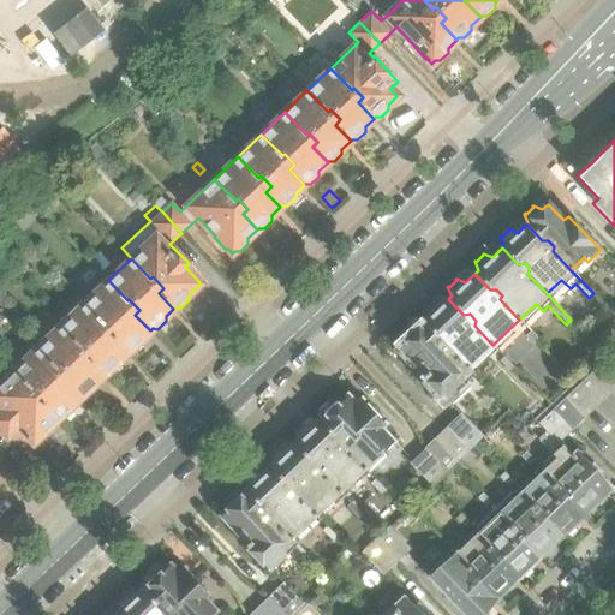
[(143,339),(150,330),(135,315),(139,310),(129,299),(127,300),(108,280),(84,303),(103,323),(106,321),(117,332),(112,336),(127,353),(130,351),(135,351),(143,344),(143,339)]
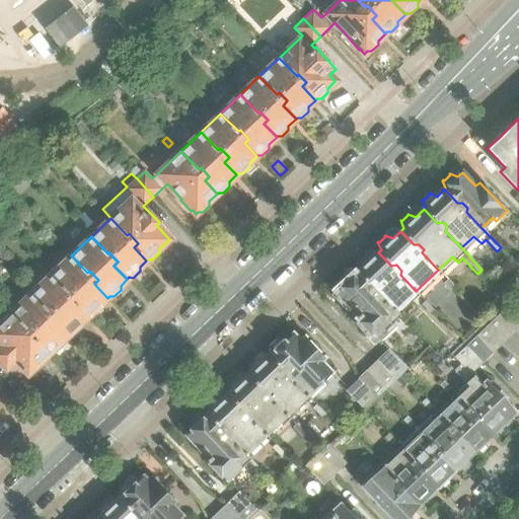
[(416,291),(400,275),(401,271),(396,265),(391,266),(378,252),(371,260),(363,255),(363,256),(357,263),(356,263),(359,271),(358,272),(370,285),(375,284),(381,290),(379,294),(395,310),(416,291)]
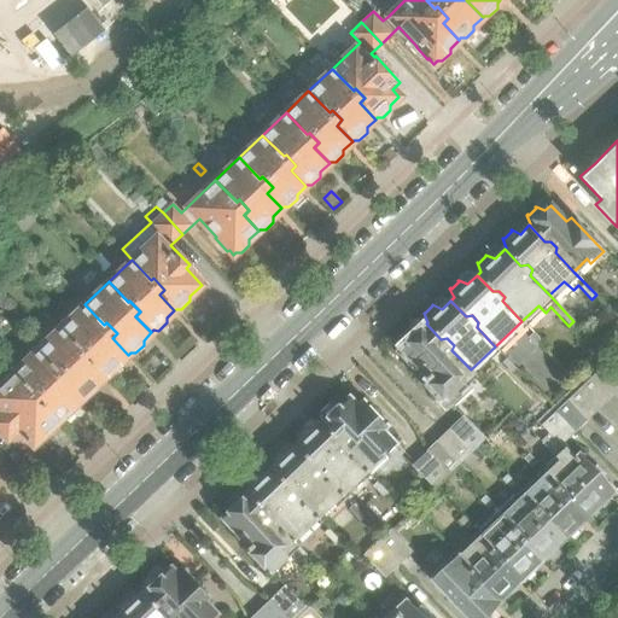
[(120,363),(128,355),(112,338),(117,333),(106,322),(104,325),(85,304),(62,326),(81,347),(83,345),(94,356),(89,361),(105,377),(106,375),(111,375),(120,368),(120,363)]
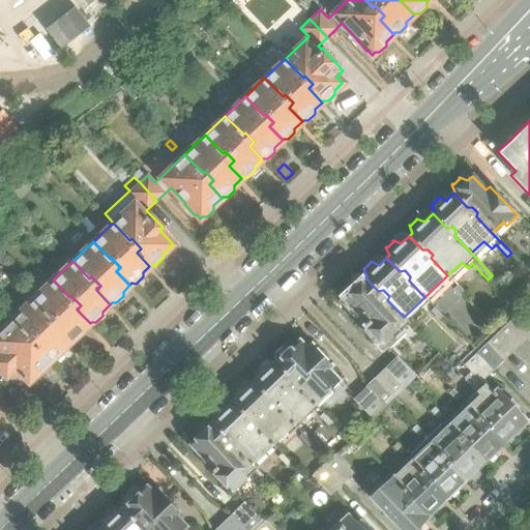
[(404,317),(387,300),(389,296),(383,290),(378,291),(365,277),(358,285),(350,282),(350,283),(344,288),(343,288),(346,296),(344,298),(346,300),(345,302),(351,308),(353,307),(366,321),(364,323),(369,327),(367,330),(376,340),(379,339),(385,345),(406,324),(413,331),(415,329),(404,317)]
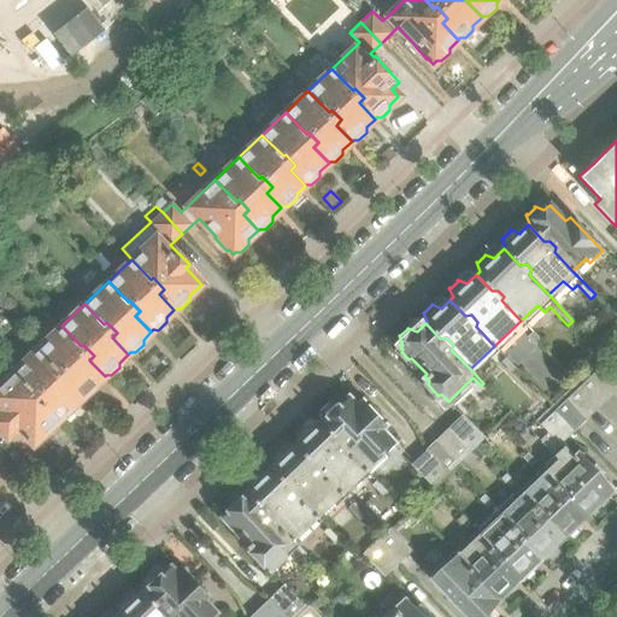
[(95,385),(105,376),(89,360),(94,356),(83,345),(81,346),(62,325),(37,348),(57,369),(60,366),(70,377),(65,382),(81,399),(83,397),(88,398),(95,389),(95,385)]
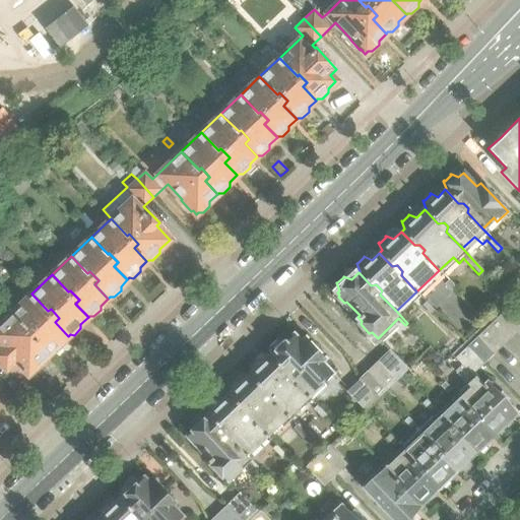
[(456,287),(449,280),(444,284),(451,293),(456,287)]
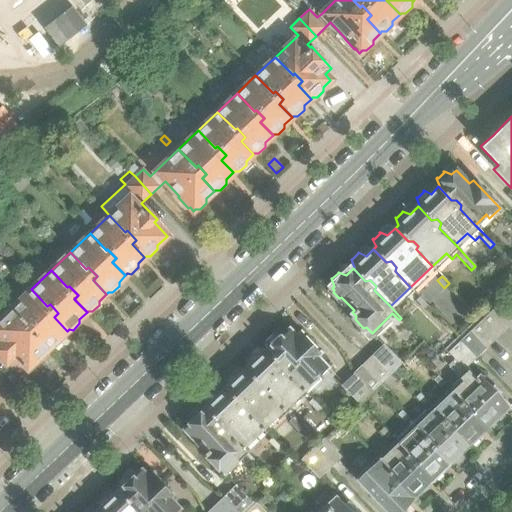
[(60,338),(67,331),(54,317),(58,313),(50,304),(47,306),(31,289),(13,306),(29,324),(31,322),(40,331),(35,336),(48,349),(49,348),(53,348),(60,342),(60,338)]
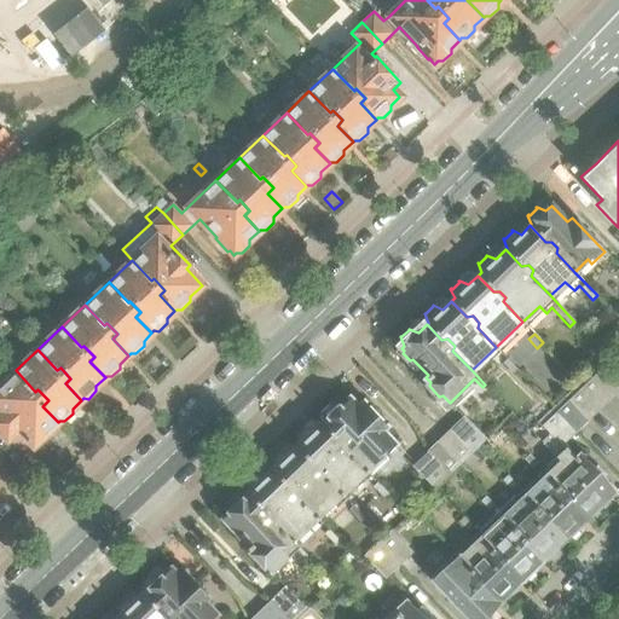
[(516,369),(507,359),(503,364),(512,374),(516,369)]
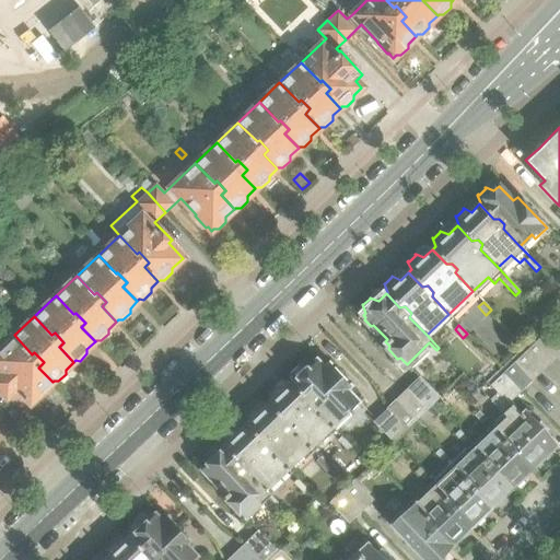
[(559,352),(559,342),(546,327),(522,349),(543,370),(559,352)]
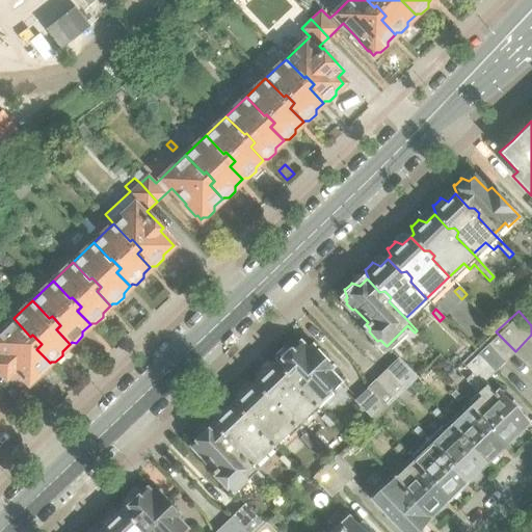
[(43,370),(50,363),(36,349),(42,344),(32,335),(30,337),(14,318),(9,315),(0,323),(0,327),(1,328),(0,329),(0,369),(6,376),(16,368),(29,382),(31,380),(35,380),(43,374),(43,370)]
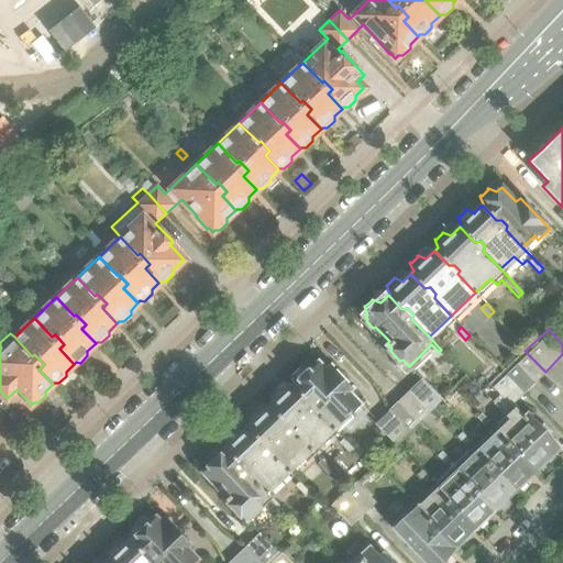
[(545,372),(525,351),(514,361),(534,382),(545,372)]
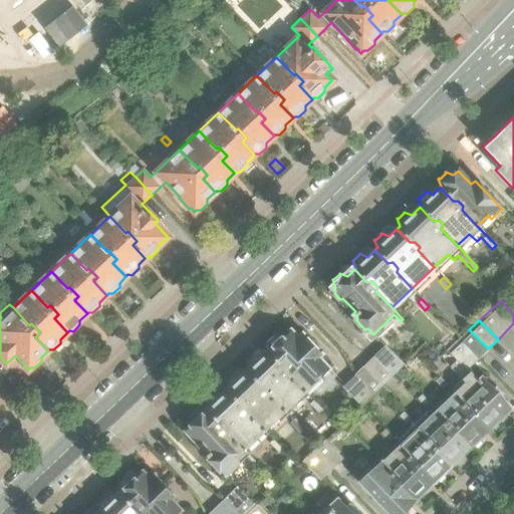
[(488,348),(469,329),(460,338),(446,351),(466,370),(466,369),(488,348)]
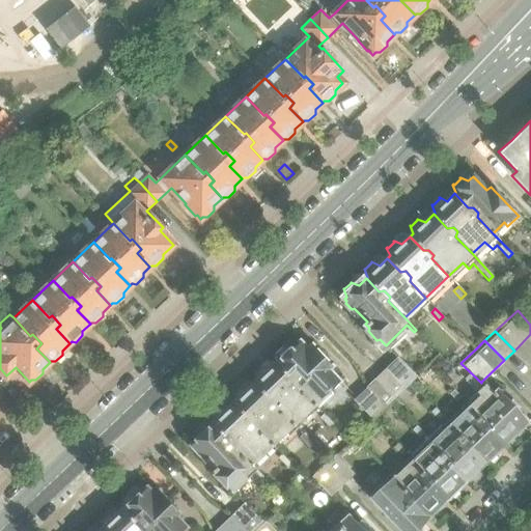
[(339,381),(328,369),(332,366),(312,344),(307,350),(300,341),(289,352),(282,347),(281,347),(282,348),(276,355),(275,355),(274,355),(278,363),(276,364),(288,378),(292,376),(299,382),(298,387),(315,404),(325,395),(339,381)]
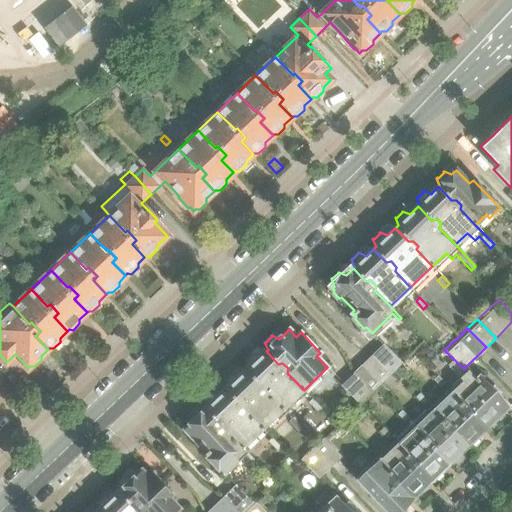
[(304,390),(287,373),(288,368),(282,363),(278,364),(266,351),(259,358),(251,354),(251,355),(251,356),(245,361),(244,361),(247,369),(246,370),(257,382),(262,382),(268,388),(267,393),(284,409),(304,390)]
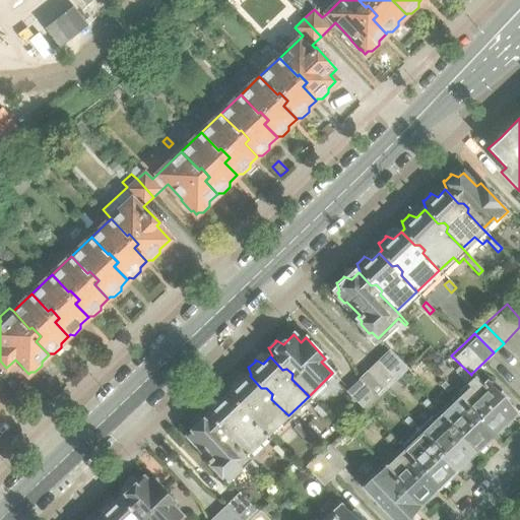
[(396,380),(378,362),(369,371),(386,389),(396,380)]
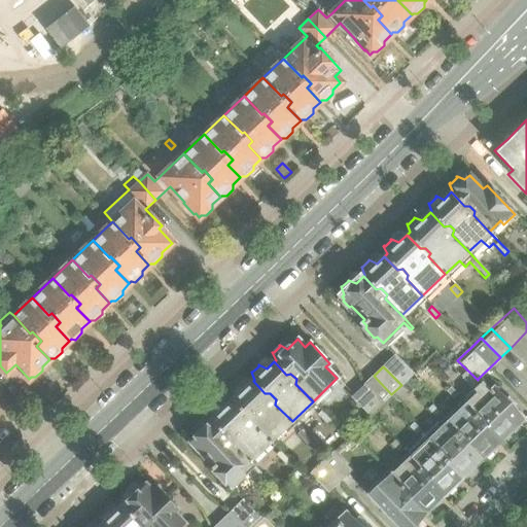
[(391,394),(374,376),(363,386),(381,403),(391,394)]
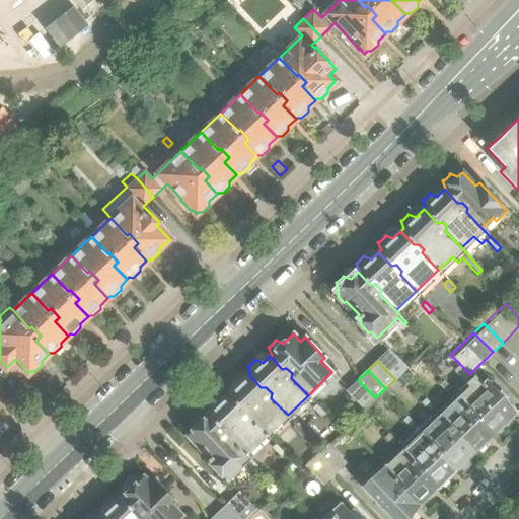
[(514,412),(487,383),(485,385),(483,383),(482,384),(470,373),(470,374),(462,382),(463,384),(453,394),(469,413),(473,413),(476,415),(477,419),(476,420),(490,434),(493,432),(496,432),(501,427),(501,424),(514,412)]
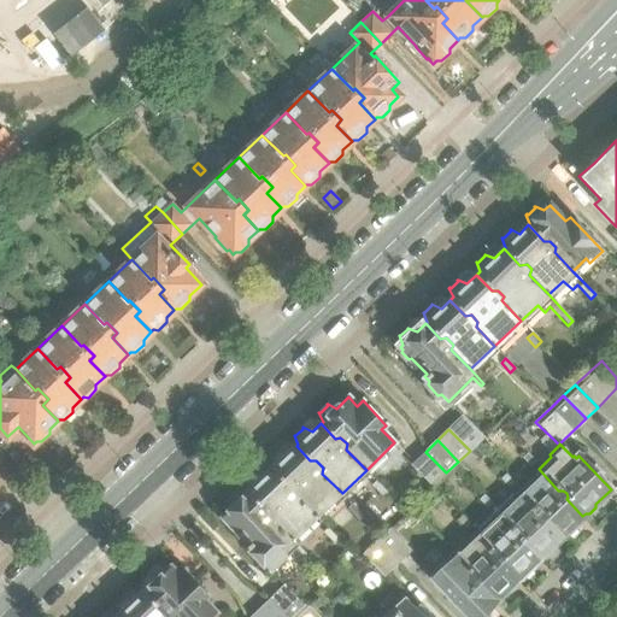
[(342,493),(322,474),(323,468),(316,460),(310,460),(297,446),(288,454),(278,451),(278,452),(271,459),(270,458),(270,459),(274,468),(272,470),(317,517),(342,493)]
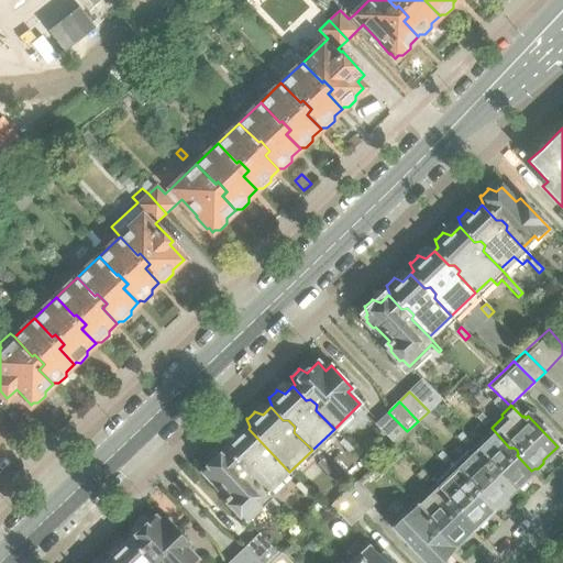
[(489,421),(482,414),(476,418),(484,426),(489,421)]
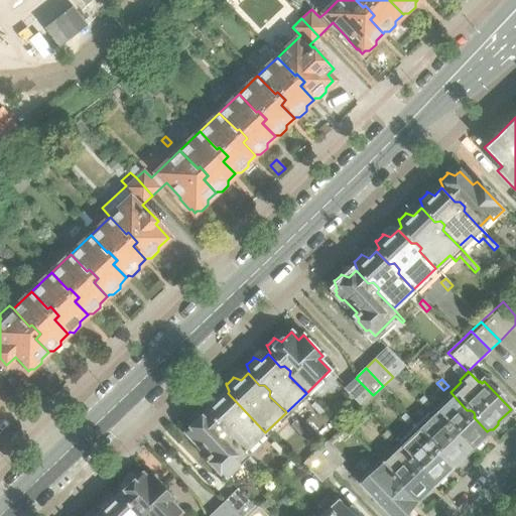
[(487,431),(474,417),(475,416),(474,412),(471,410),(467,410),(450,392),(432,409),(449,427),(454,427),(456,430),(457,433),(456,434),(469,448),(472,446),(475,447),(481,441),(480,438),(487,431)]
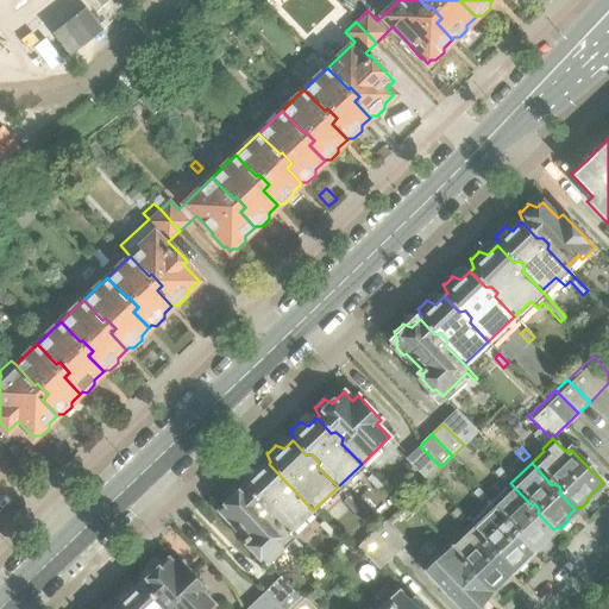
[(313,510),(269,464),(259,472),(251,468),(250,469),(251,469),(244,476),(243,476),(246,485),(244,487),(259,503),(264,503),(269,508),(268,512),(289,533),(313,510)]
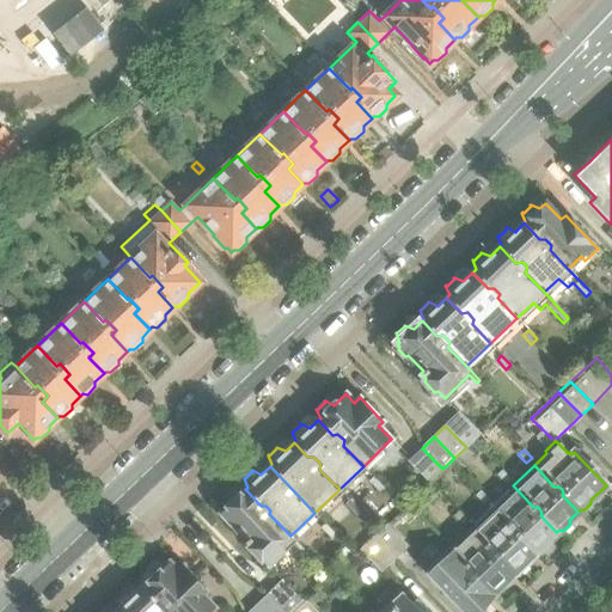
[(509,478),(502,470),(496,476),(505,484),(509,478)]
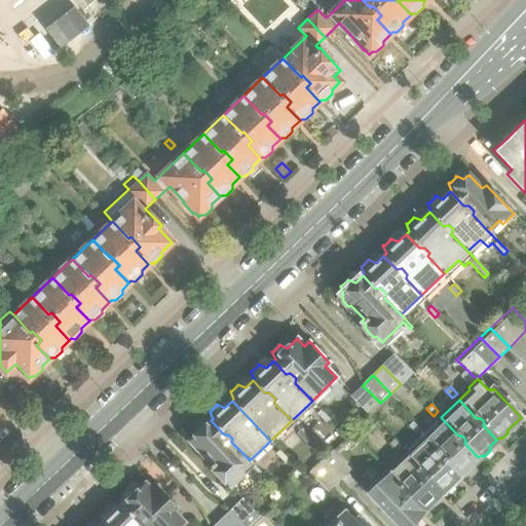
[(331,420),(321,410),(317,414),(327,424),(331,420)]
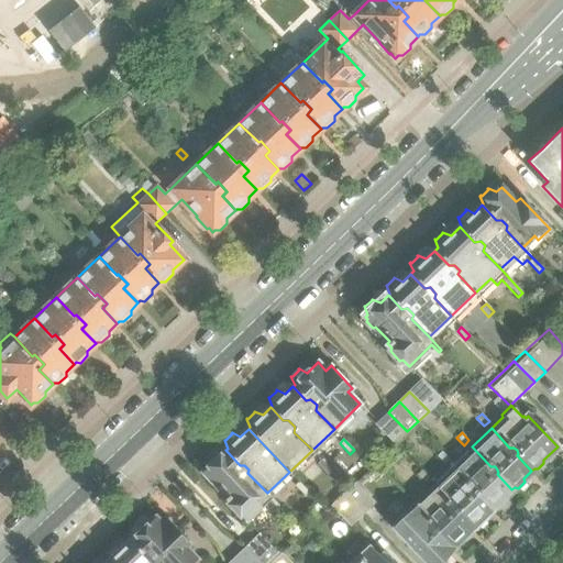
[(511,489),(497,474),(498,473),(497,470),(495,466),(490,466),(472,446),(452,466),(470,485),(474,485),(478,488),(478,493),(477,494),(492,509),(495,506),(498,507),(505,500),(504,497),(511,489)]
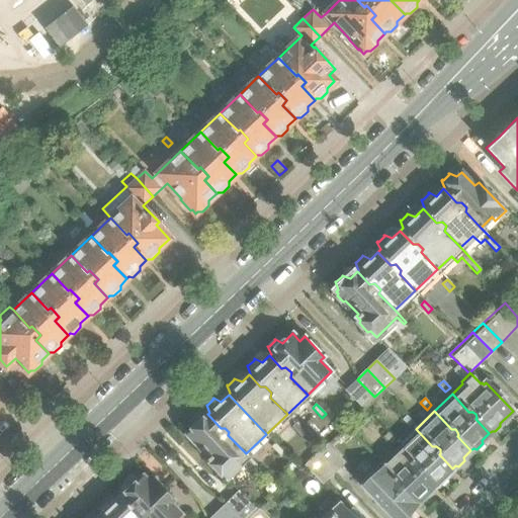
[(246,453),(228,435),(229,432),(225,428),(221,428),(207,414),(200,421),(192,417),(192,418),(193,419),(186,424),(185,424),(189,432),(186,434),(188,436),(188,438),(193,444),(196,443),(208,456),(206,458),(210,463),(209,465),(219,475),(221,473),(227,480),(247,459),(256,468),(259,466),(246,453)]
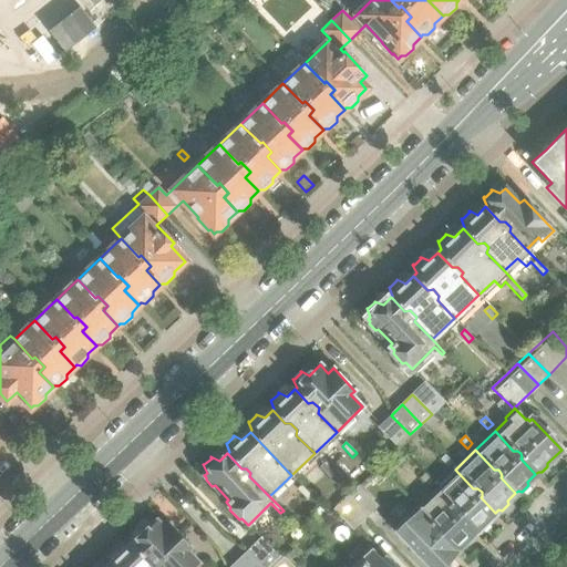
[(452,463),(445,455),(440,460),(447,467),(452,463)]
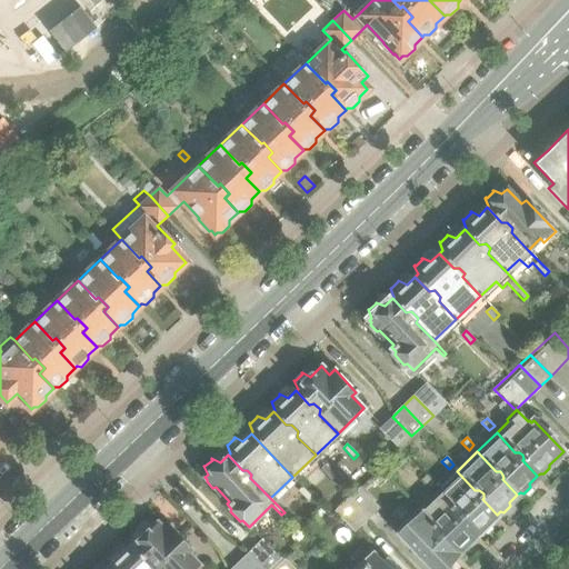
[(335,476),(326,465),(321,469),(331,479),(335,476)]
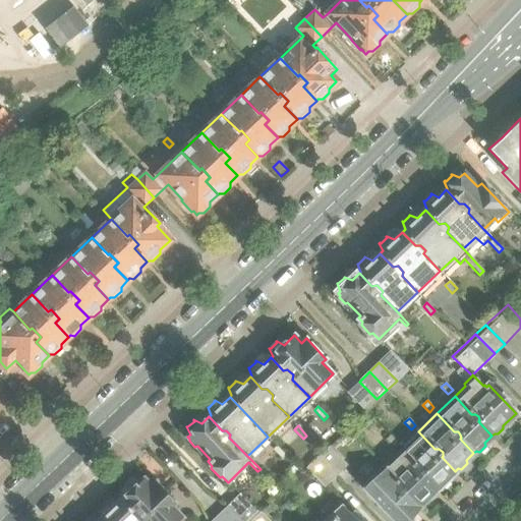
[(455,471),(442,457),(443,456),(443,452),(439,449),(435,449),(418,431),(400,449),(417,466),(421,466),(424,470),(424,473),(423,474),(437,488),(439,485),(442,486),(448,480),(448,478),(455,471)]
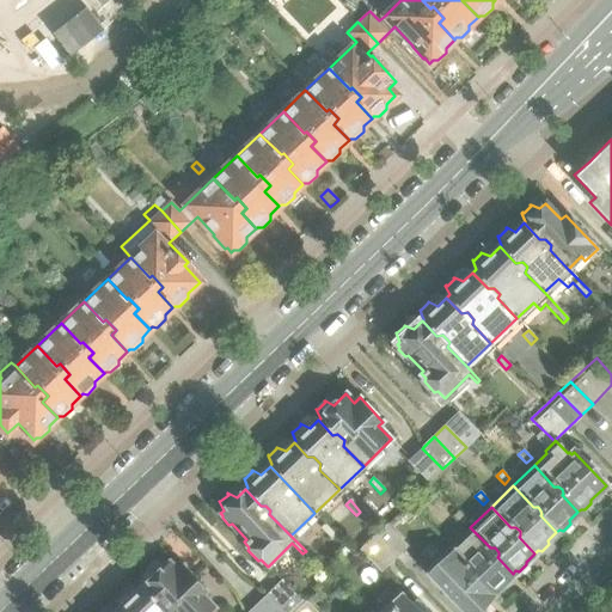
[(466,520),(458,512),(453,516),(461,525),(466,520)]
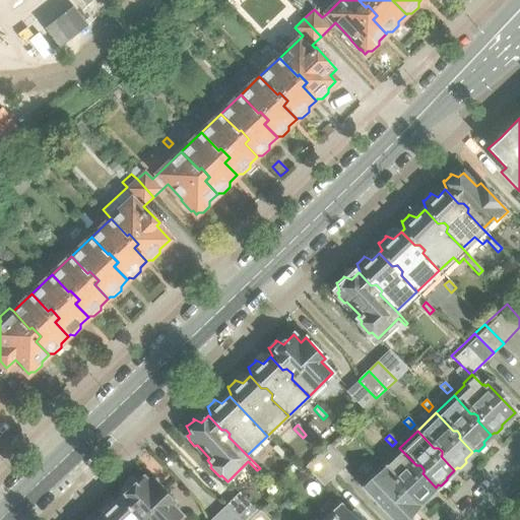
[(285,455),(276,445),(272,449),(281,459),(285,455)]
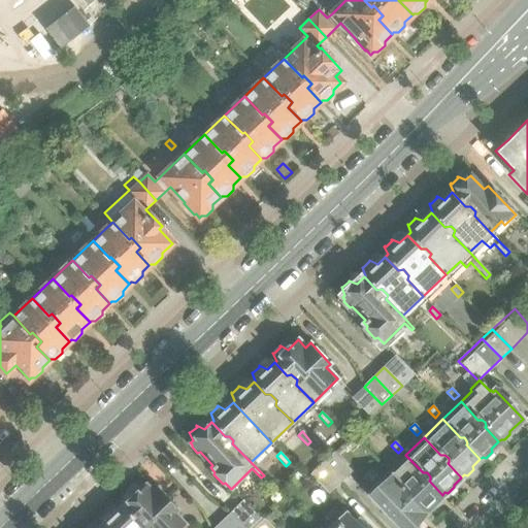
[(353,471),(334,453),(333,452),(321,464),(340,484),(353,471)]
